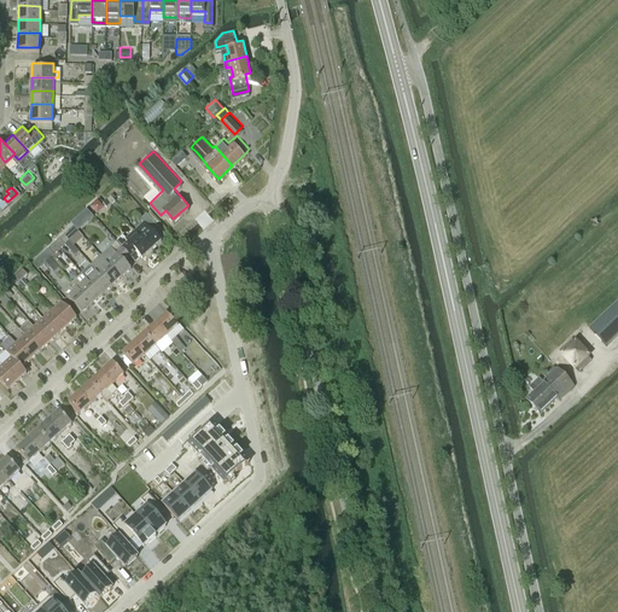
[(98,209),(105,203),(101,199),(99,196),(93,202),(98,209)]
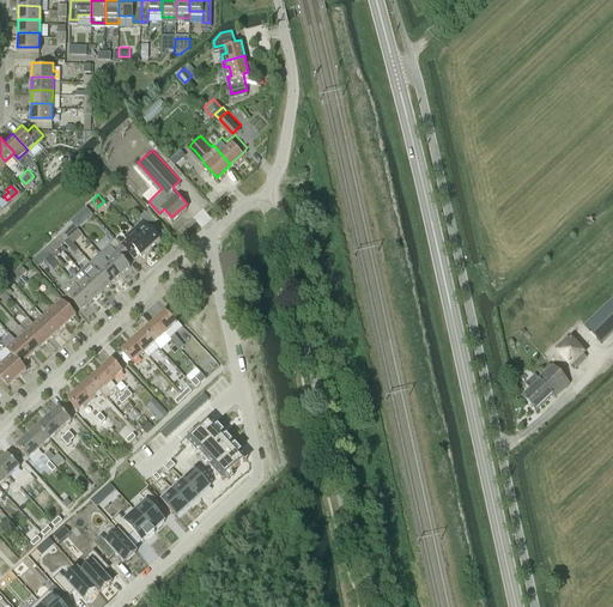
[(78,223),(93,208),(86,201),(71,216),(78,223)]
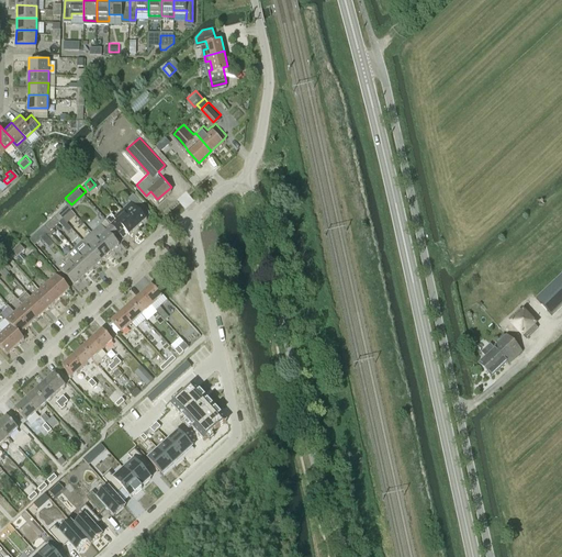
[(143,201),(133,190),(127,196),(131,199),(122,205),(124,208),(137,223),(146,215),(138,205),(143,201)]
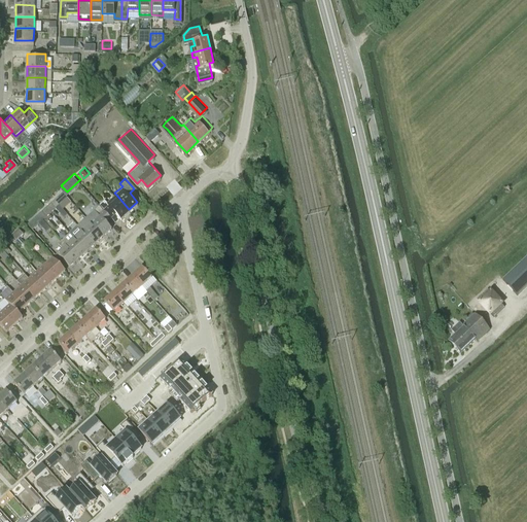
[(63,188),(58,193),(55,196),(59,201),(67,194),(63,188)]
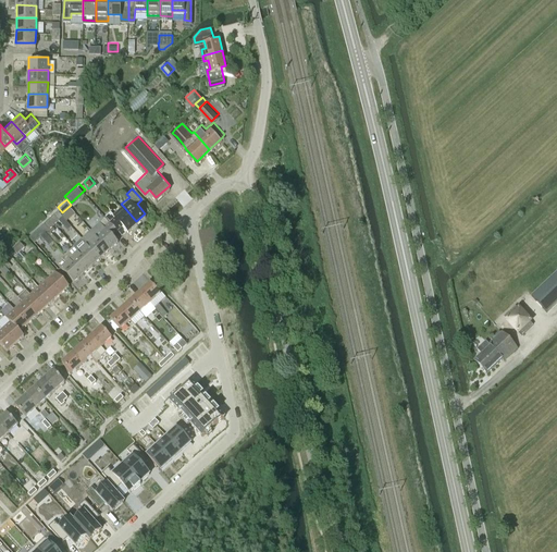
[(104,213),(110,219),(114,224),(118,227),(123,222),(128,229),(136,221),(123,206),(121,204),(113,211),(110,208),(104,213)]
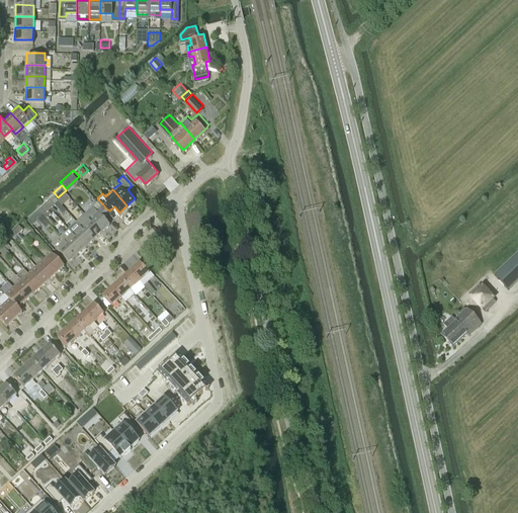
[(54,192),(50,196),(46,199),(51,204),(55,201),(58,197),(54,192)]
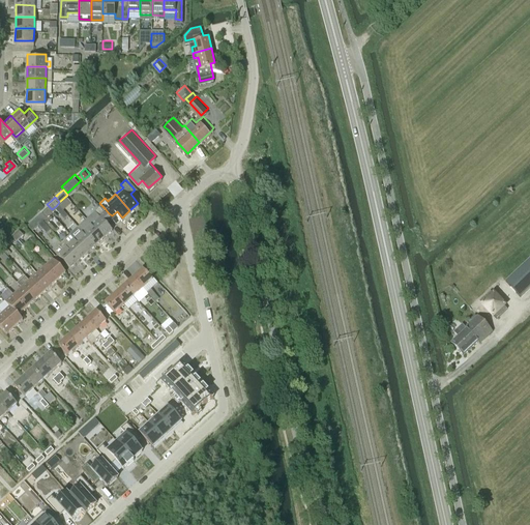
[(105,208),(99,203),(86,215),(87,215),(104,234),(112,227),(107,221),(112,215),(109,213),(105,208)]
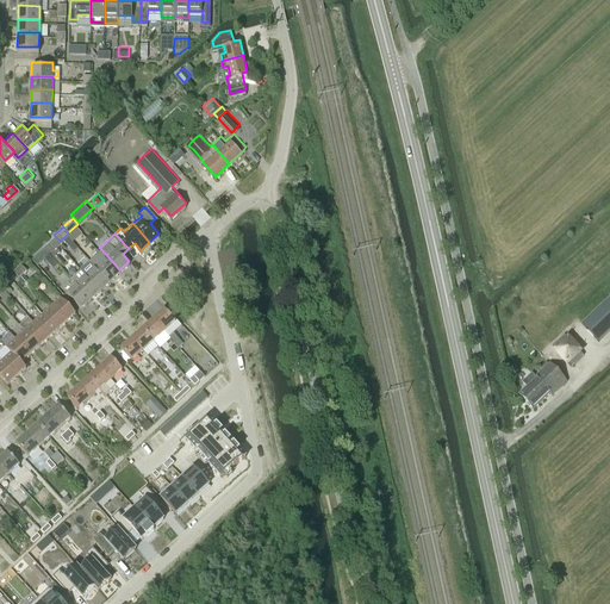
[(54,235),(44,244),(50,250),(60,241),(54,235)]
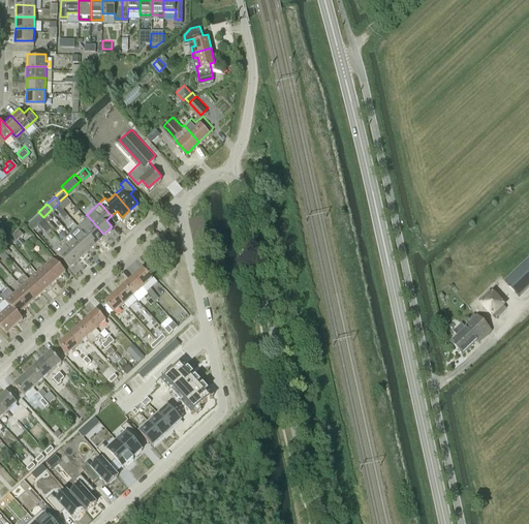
[(38,212),(35,215),(27,221),(32,226),(43,217),(38,212)]
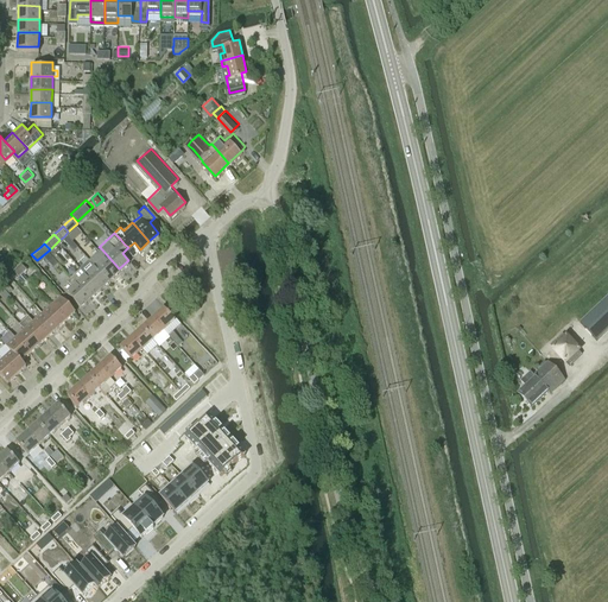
[(57,245),(51,251),(61,261),(64,259),(56,251),(59,247),(57,245)]
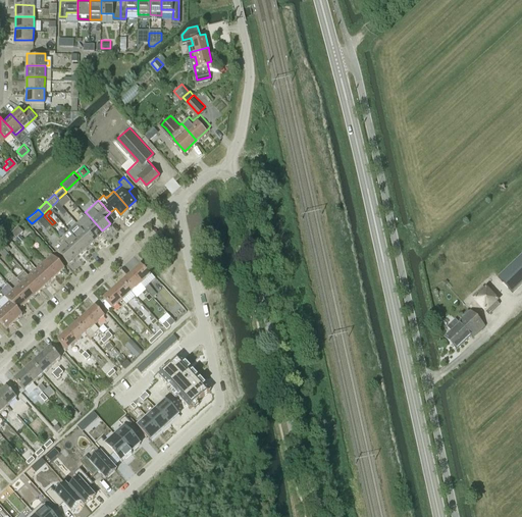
[(85,212),(76,219),(82,224),(94,239),(102,230),(86,212),(85,212)]
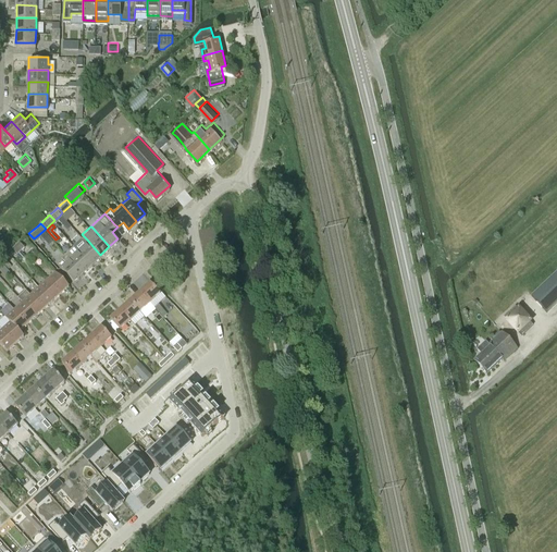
[(77,248),(78,247),(91,262),(100,255),(87,240),(82,234),(73,243),(77,248)]
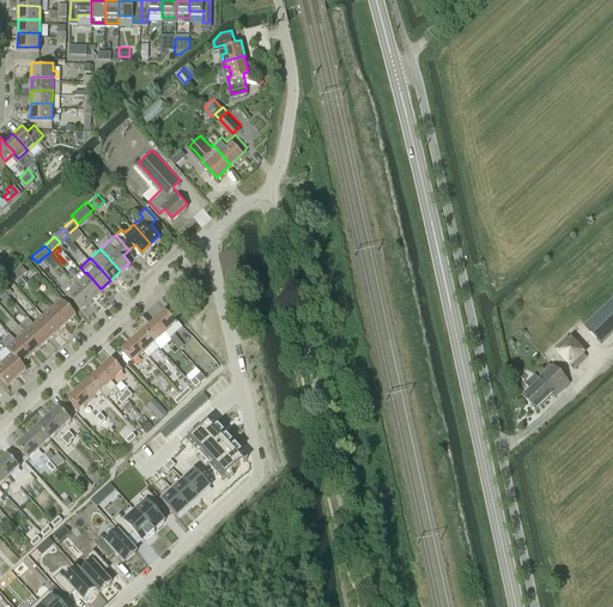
[(13,269),(25,283),(29,279),(22,272),(24,271),(18,265),(13,269)]
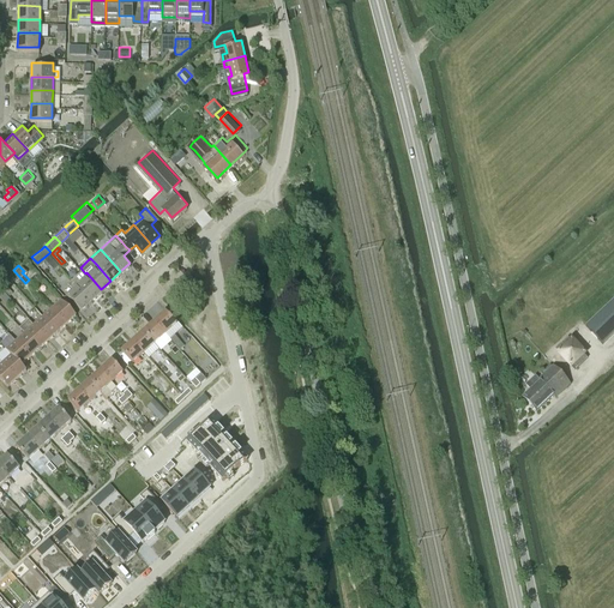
[(32,275),(37,281),(43,276),(38,270),(32,275)]
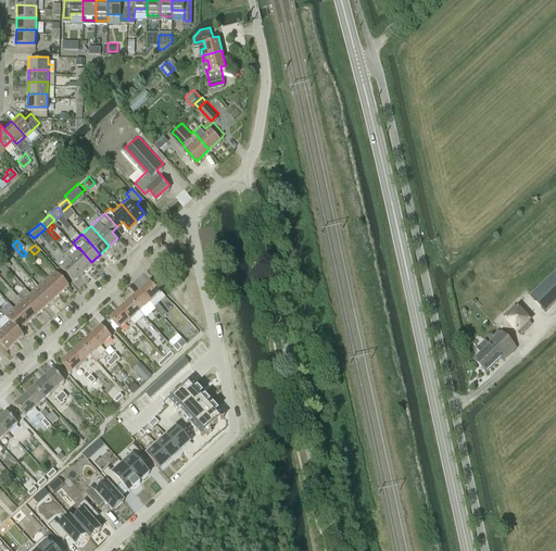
[(77,248),(73,251),(68,247),(65,250),(83,270),(91,262),(78,247),(77,248)]
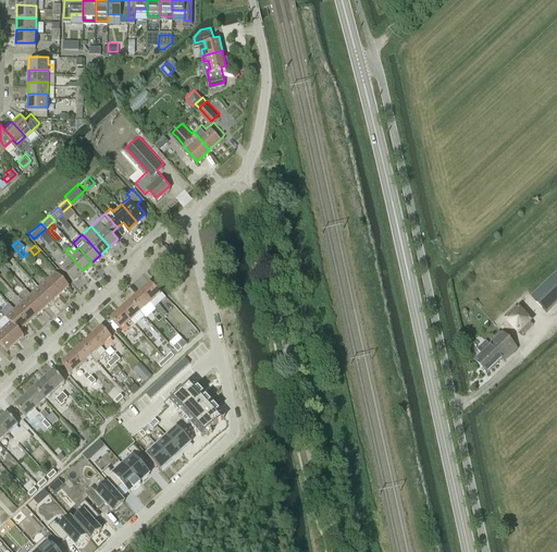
[(62,254),(66,258),(61,264),(74,279),(83,270),(65,250),(62,254)]
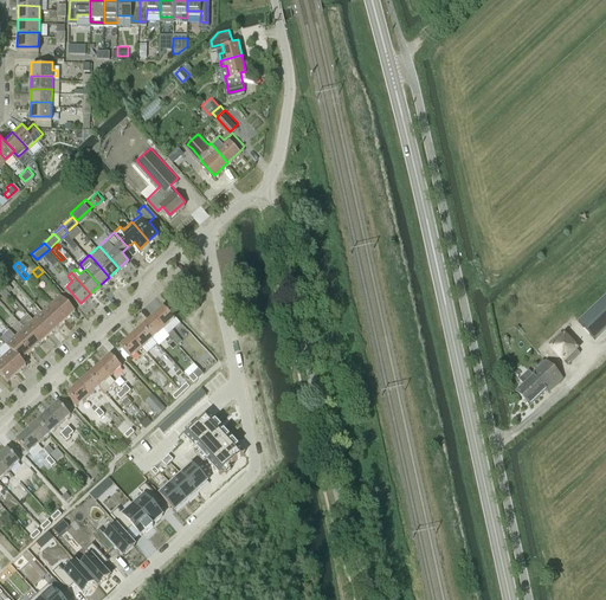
[(605,290),(575,320),(592,336),(605,323),(605,290)]
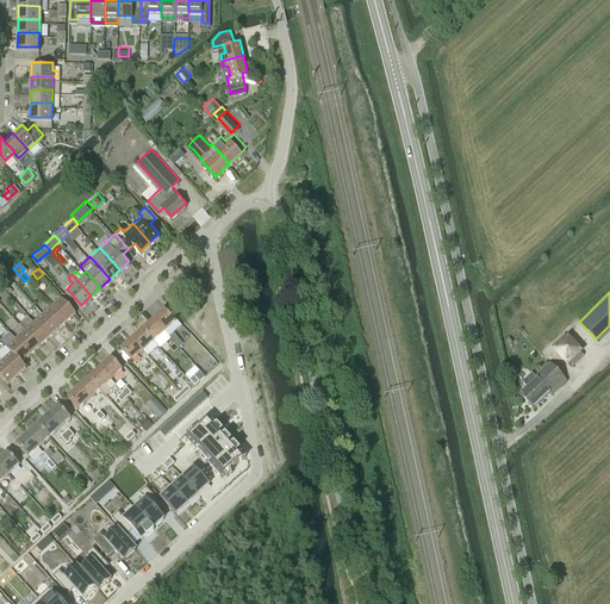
[(53,302),(67,318),(76,309),(62,293),(53,302)]
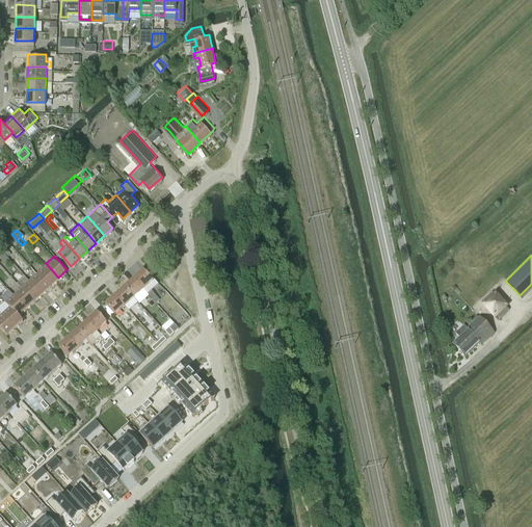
[(58,278),(46,263),(37,270),(50,284),(58,278)]
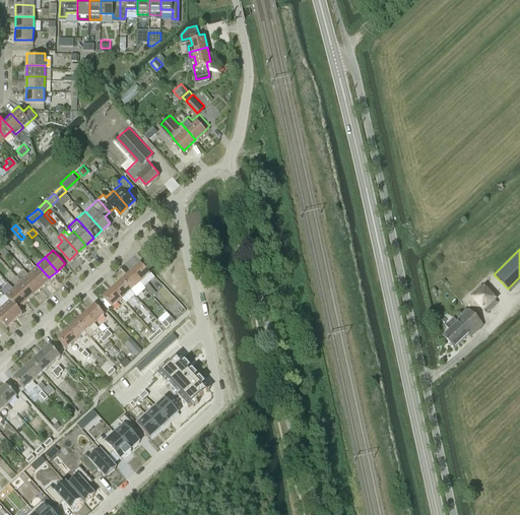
[(131,268),(140,278),(149,270),(140,260),(131,268)]
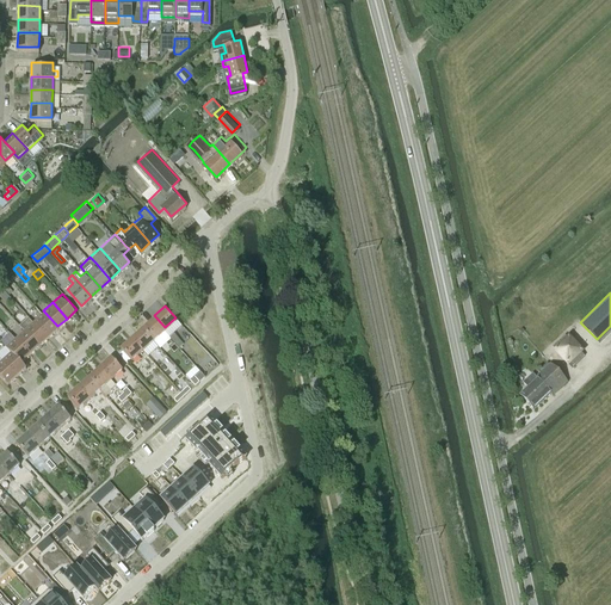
[(57,326),(43,310),(35,319),(49,334),(57,326)]
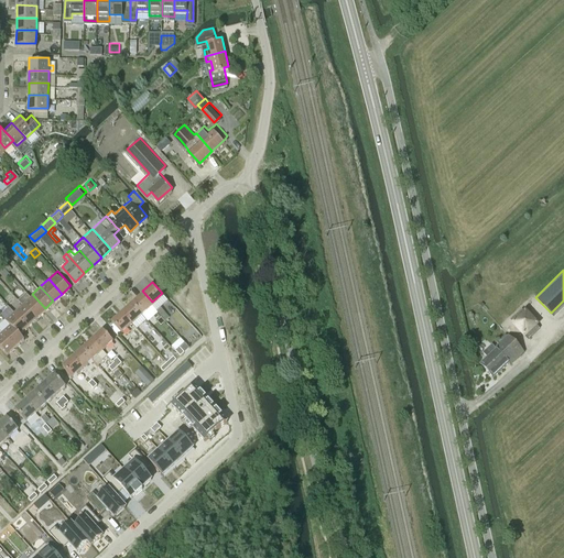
[(142,291),(132,299),(142,310),(152,302),(142,291)]
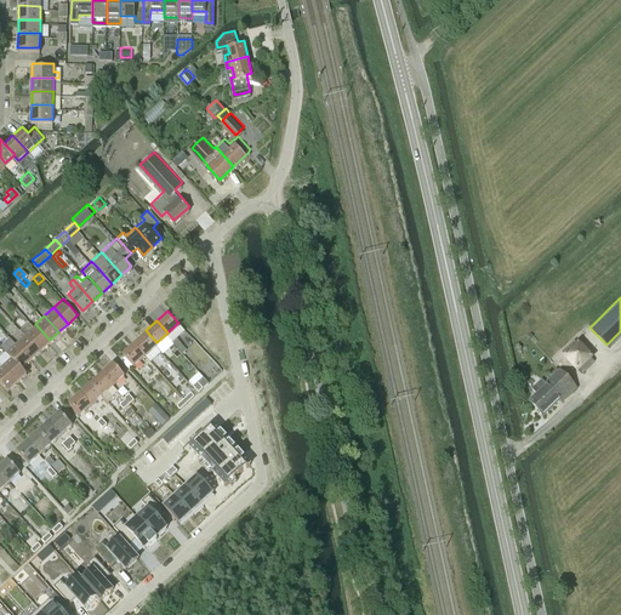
[(50,340),(35,324),(26,331),(40,348),(50,340)]
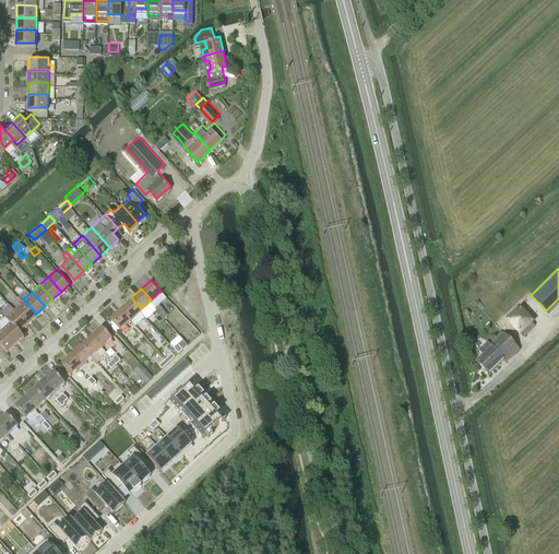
[(141,308),(131,297),(121,307),(131,317),(141,308)]
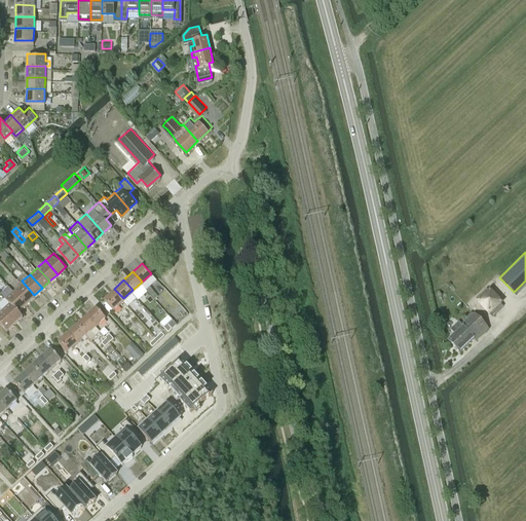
[(34,295),(22,281),(13,288),(27,302),(34,295)]
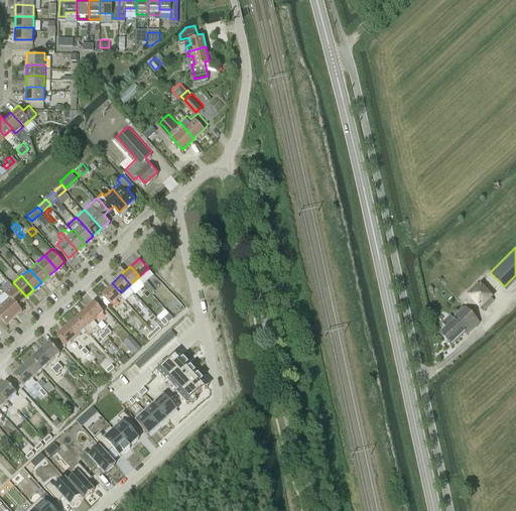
[(146,278),(143,281),(147,285),(151,290),(155,287),(146,278)]
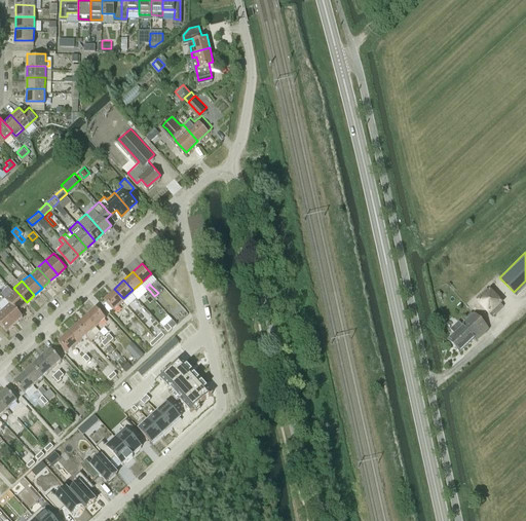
[(27,302),(13,288),(6,295),(10,300),(19,309),(19,308),(27,302)]
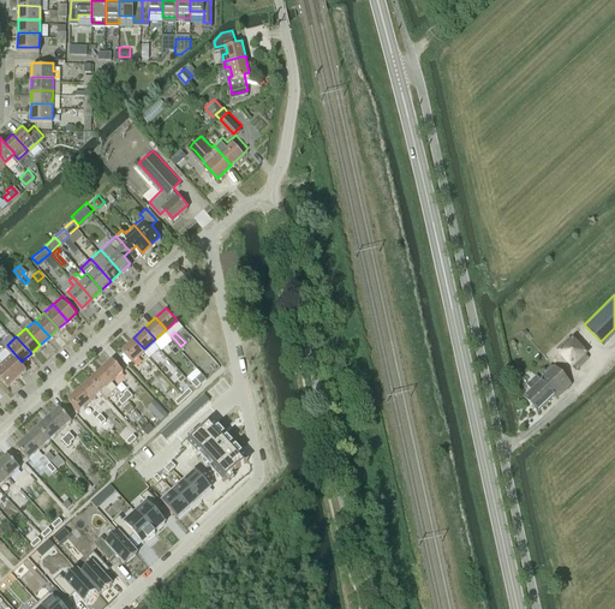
[(144,348),(133,338),(123,347),(133,359),(144,348)]
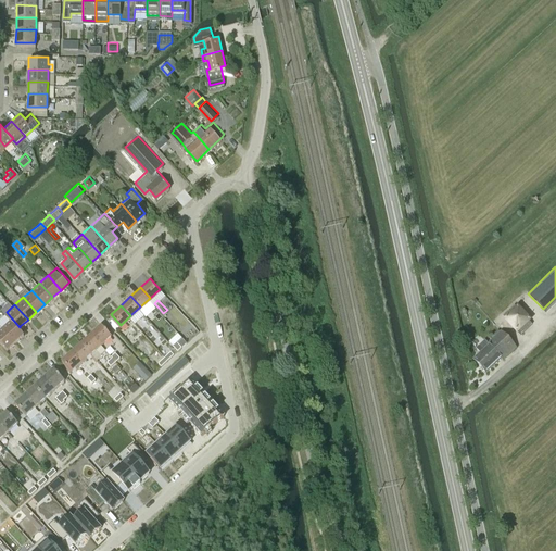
[(131,324),(137,328),(143,322),(139,316),(131,324)]
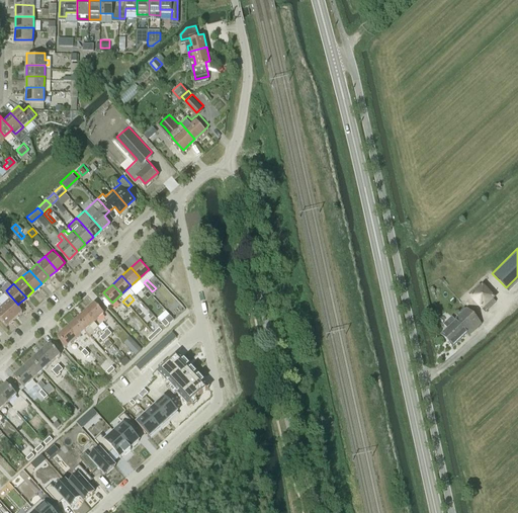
[(10,295),(2,302),(14,316),(22,309),(18,304),(18,305),(10,295)]
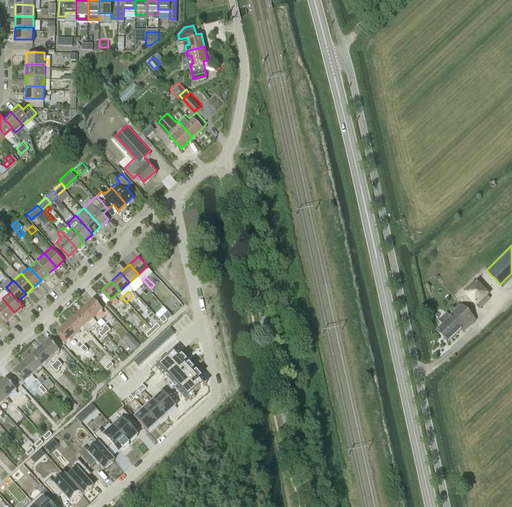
[(84,305),(93,315),(103,306),(94,296),(84,305)]
